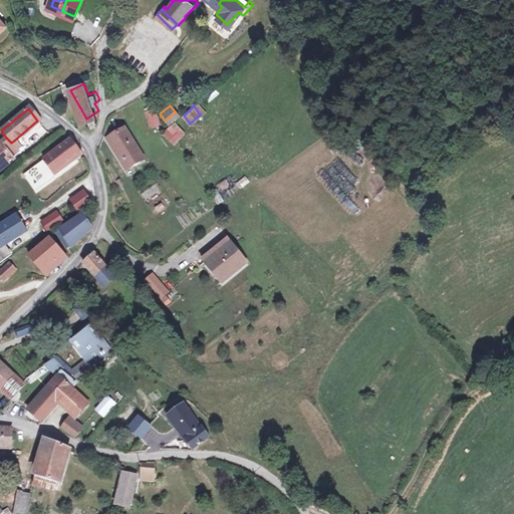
[(151,130),(162,125),(155,108),(144,112),(151,130)]
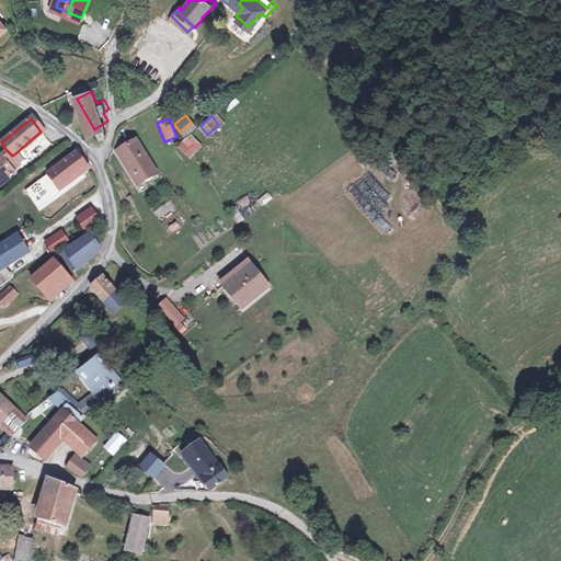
[(178,146),(189,158),(202,146),(191,134),(178,146)]
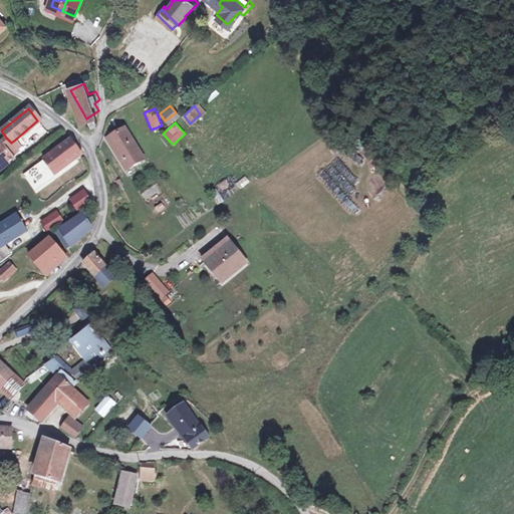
[(145,160),(125,129),(110,139),(129,171),(145,160)]
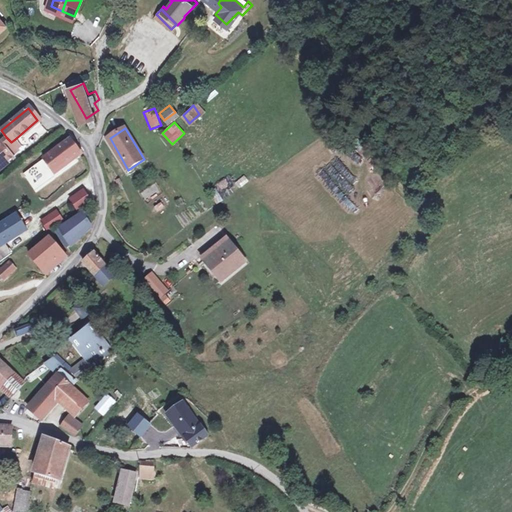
[(11,142),(6,137),(0,142),(0,168),(14,157),(12,154),(17,150),(15,147),(11,142)]
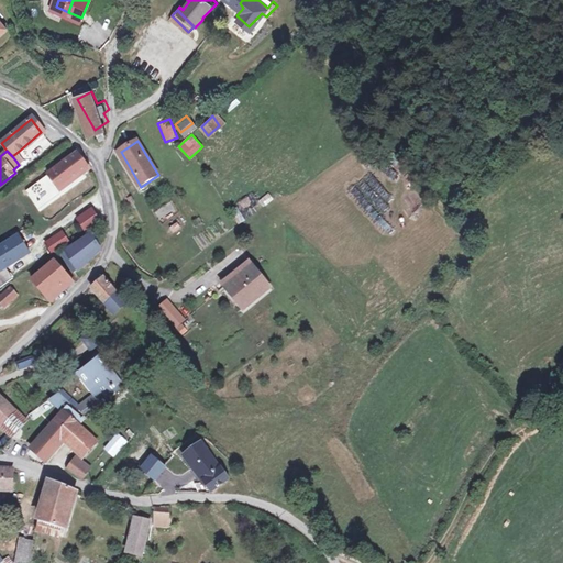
[(83,159),(76,152),(47,175),(59,191),(88,169),(83,159)]
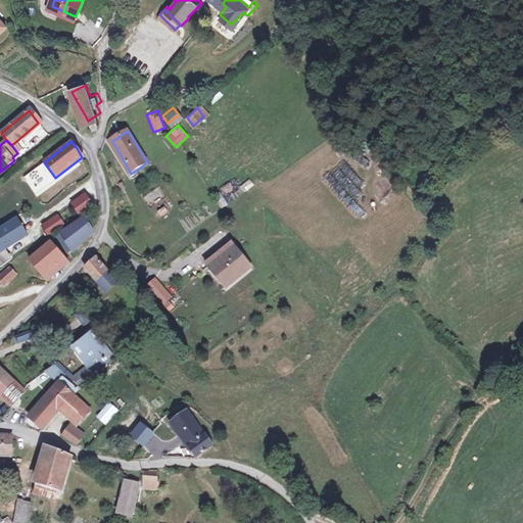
[(19,146),(15,142),(11,145),(15,150),(19,146)]
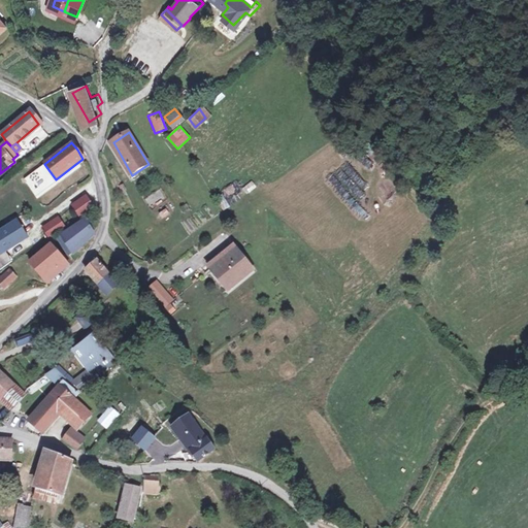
[(93,202),(84,190),(71,200),(80,211),(93,202)]
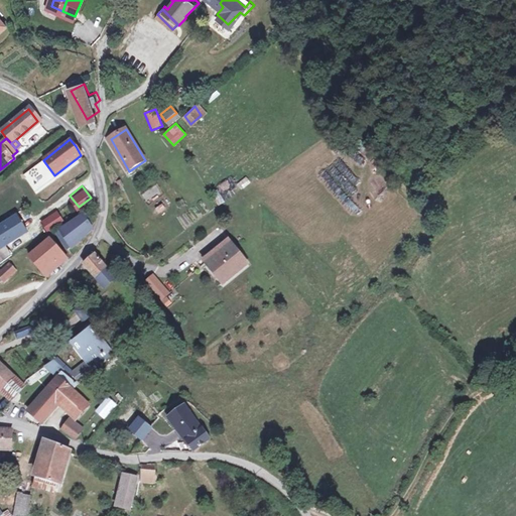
[(63,218),(56,210),(42,220),(49,229),(63,218)]
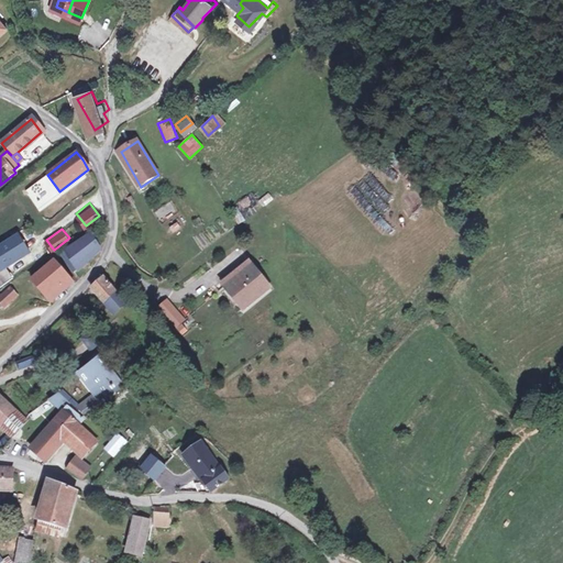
[(98,242),(89,229),(68,252),(69,253),(78,268),(91,254),(96,251),(98,242)]
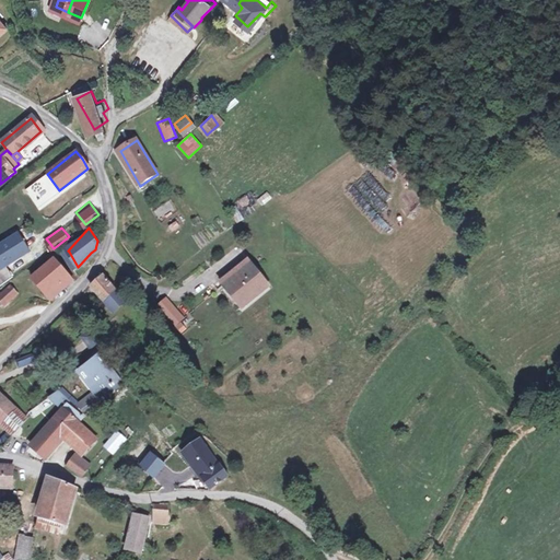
[(78,267),(69,252),(65,255),(74,269),(78,267)]
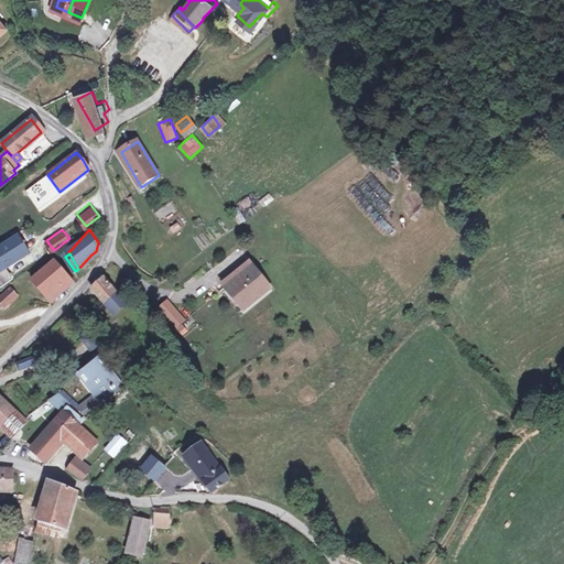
[(34,281),(46,297),(71,275),(60,261),(34,281)]
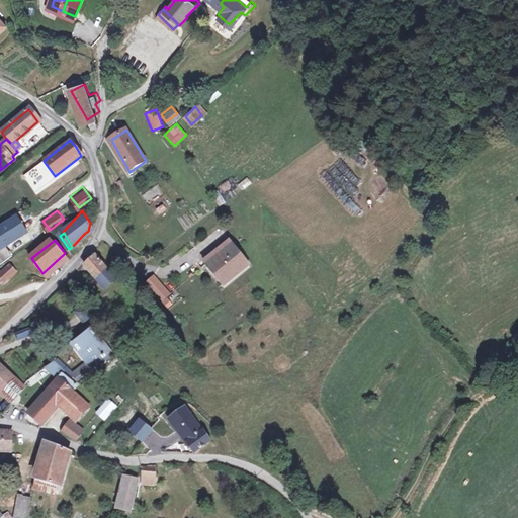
[(206,267),(220,257),(218,254),(231,245),(228,242),(202,261),(206,267)]
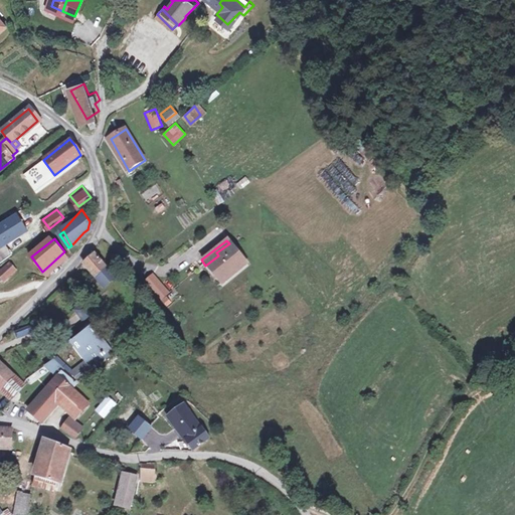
[(245,266),(229,243),(216,252),(218,255),(205,266),(220,285),(245,266)]
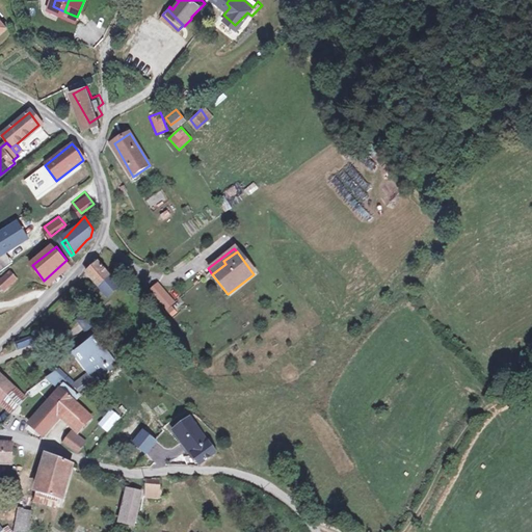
[(72,266),(67,260),(44,281),(49,287),(72,266)]
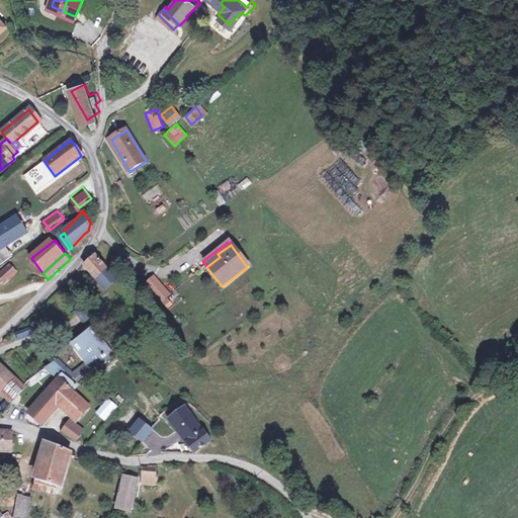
[(90,262),(86,268),(93,276),(94,278),(105,269),(96,257),(90,262)]
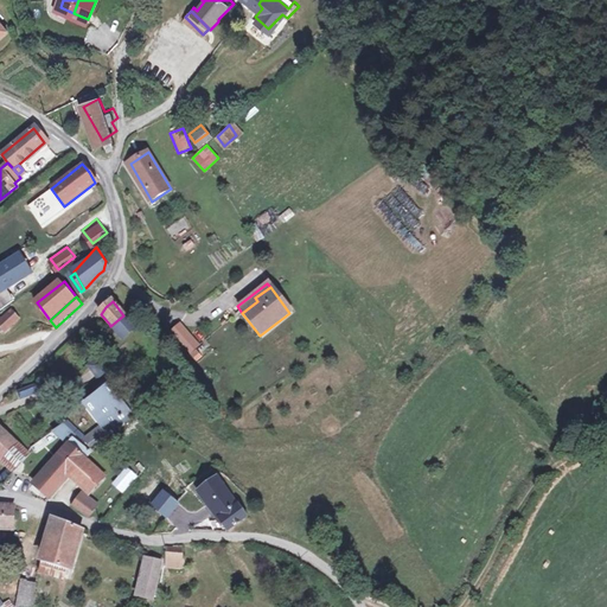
[(18,320),(8,311),(0,319),(0,325),(6,332),(18,320)]
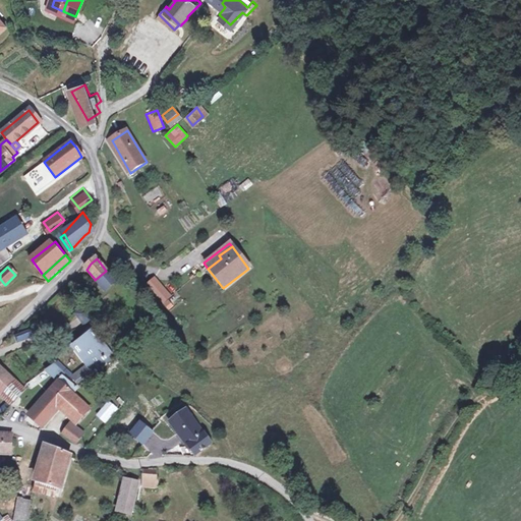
[(114,281),(106,271),(95,280),(103,289),(114,281)]
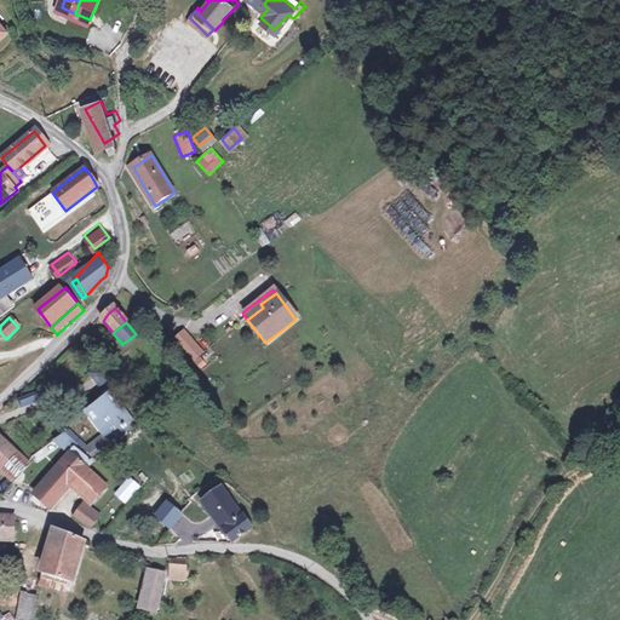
[(196,337),(182,325),(173,333),(188,346),(196,337)]
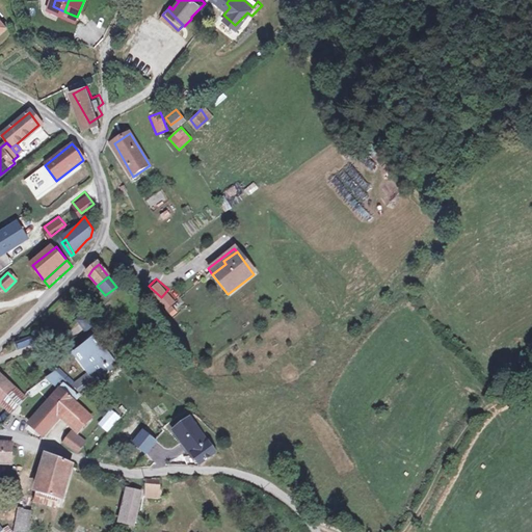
[(90,325),(83,314),(72,322),(79,334),(90,325)]
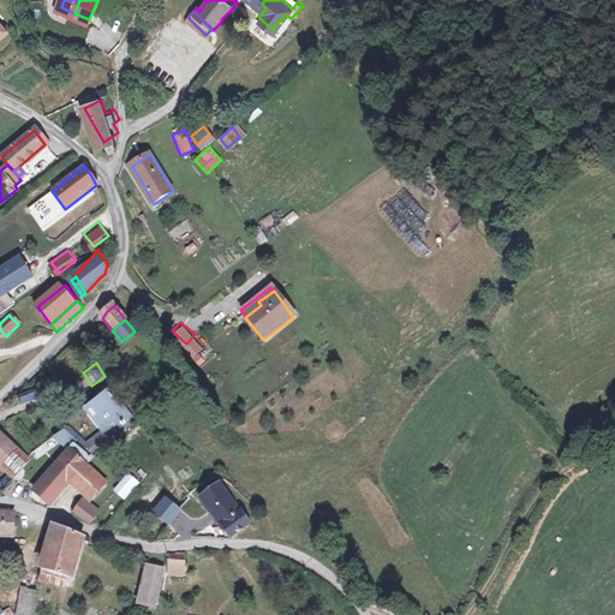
[(21,402),(40,395),(36,388),(17,395),(21,402)]
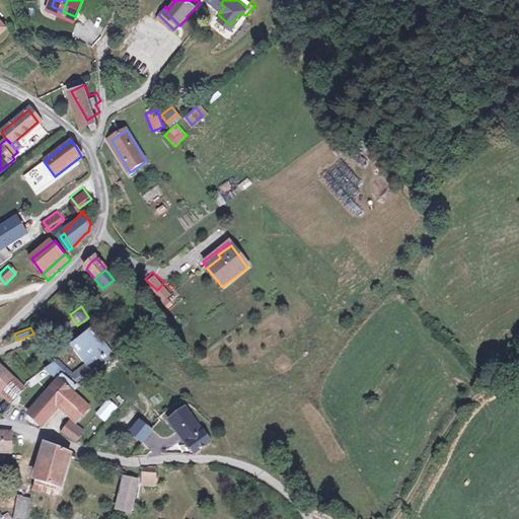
[(99,352),(87,334),(70,348),(82,365),(99,352)]
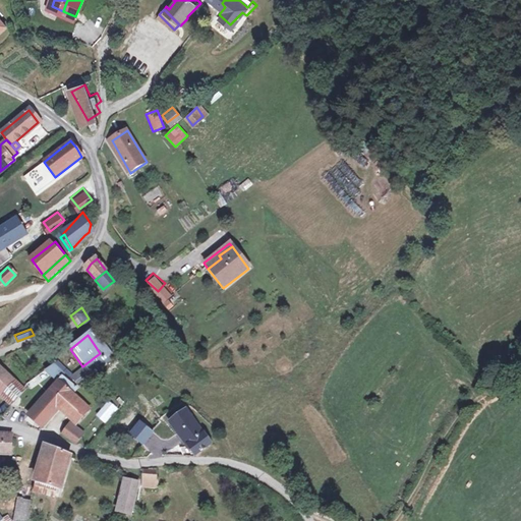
[(27,389),(0,363),(0,395),(12,406),(27,389)]
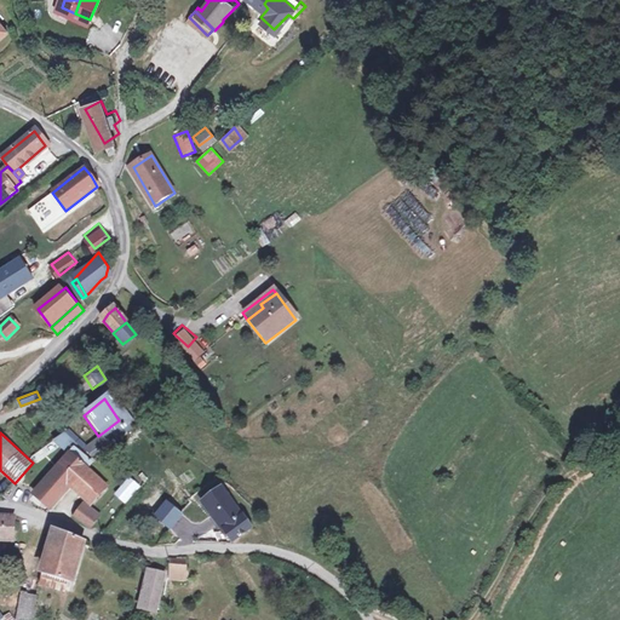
[(70,442),(53,438),(44,448),(58,454),(70,442)]
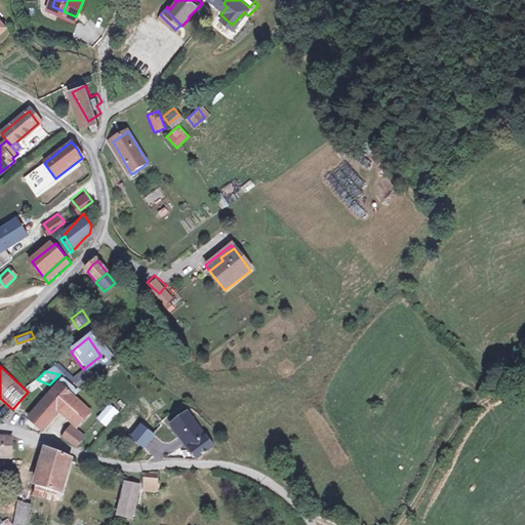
[(81,380),(65,375),(63,378),(59,377),(29,409),(44,422),(61,404),(74,389),(81,380)]
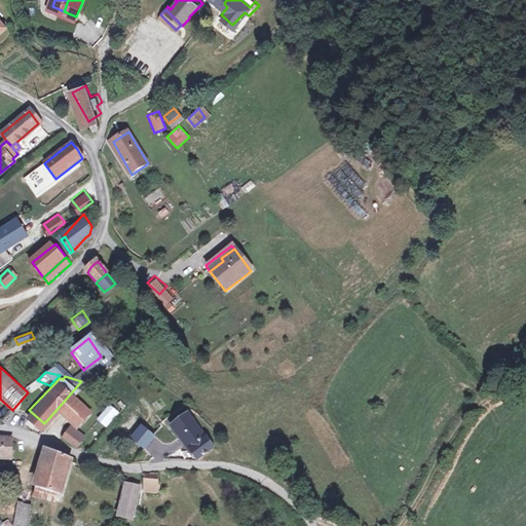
[(74,389),(61,405),(78,419),(92,407),(74,389)]
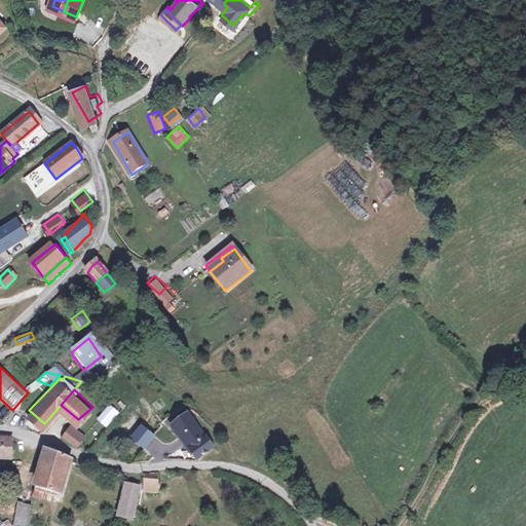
[(110,402),(97,417),(106,425),(119,411),(110,402)]
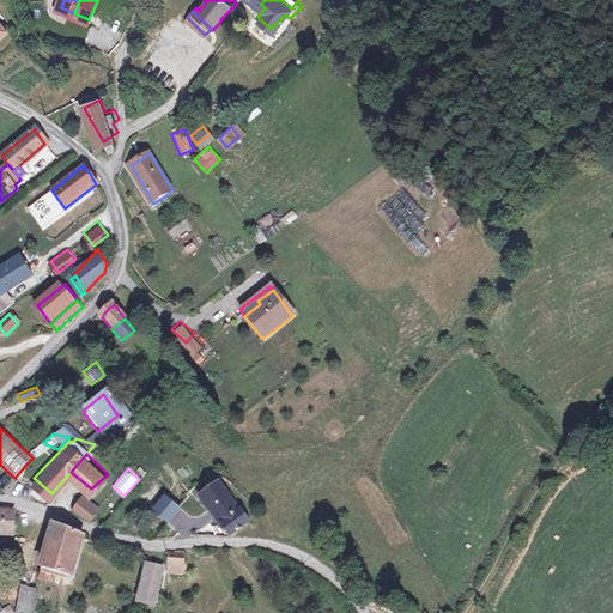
[(242,520),(219,479),(204,487),(225,527),(242,520)]
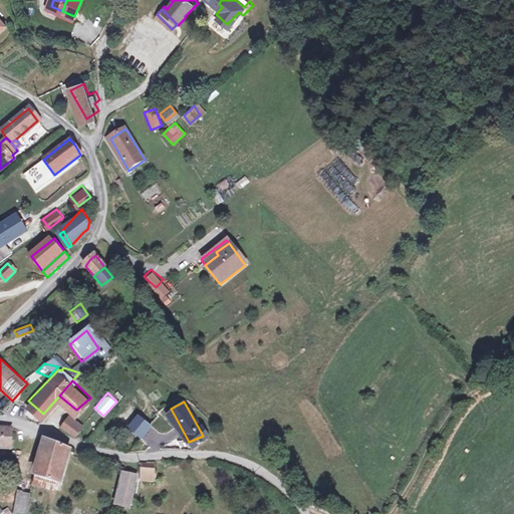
[(83,424),(72,412),(61,422),(73,433),(83,424)]
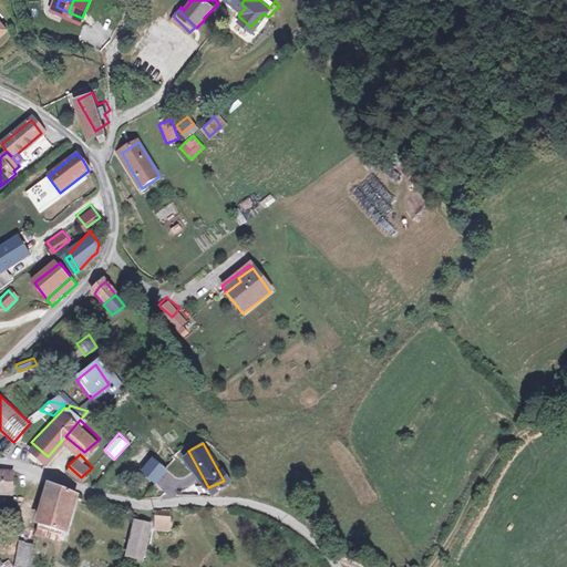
[(12,471),(0,470),(0,494),(13,494),(12,471)]
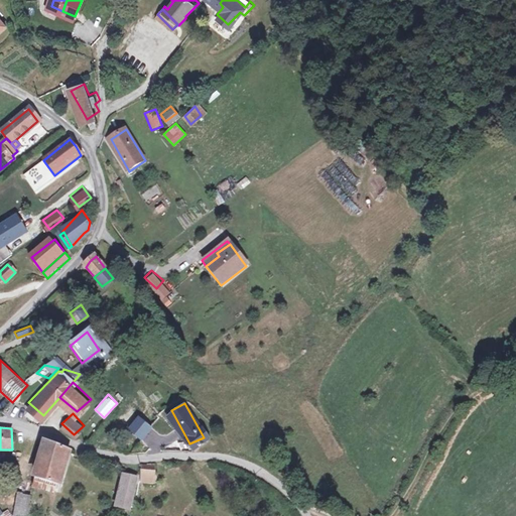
[(69,444),(46,437),(36,473),(54,478),(69,444)]
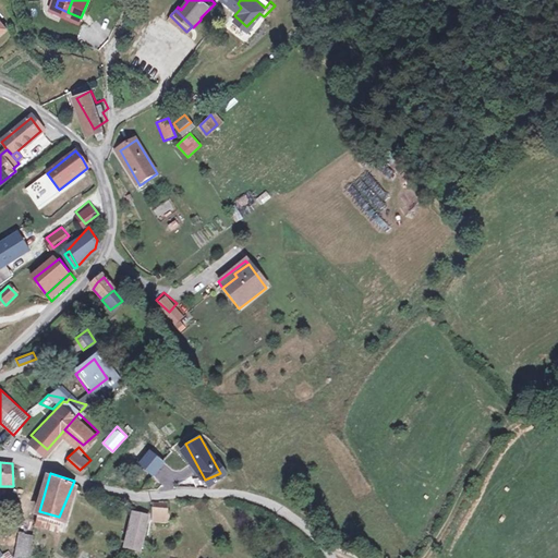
[(167,506),(156,506),(156,523),(170,524),(170,513),(167,513),(167,506)]
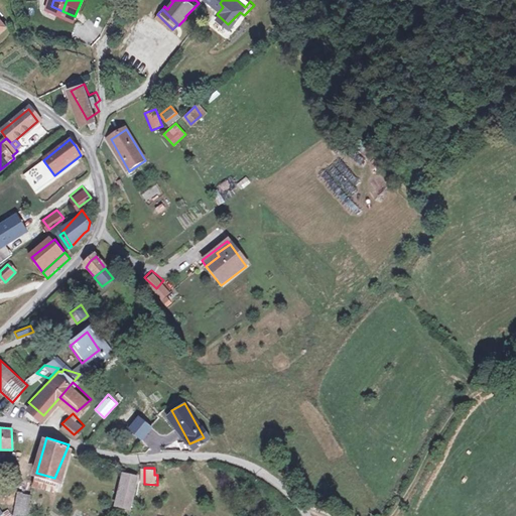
[(54,478),(36,473),(34,481),(51,486),(54,478)]
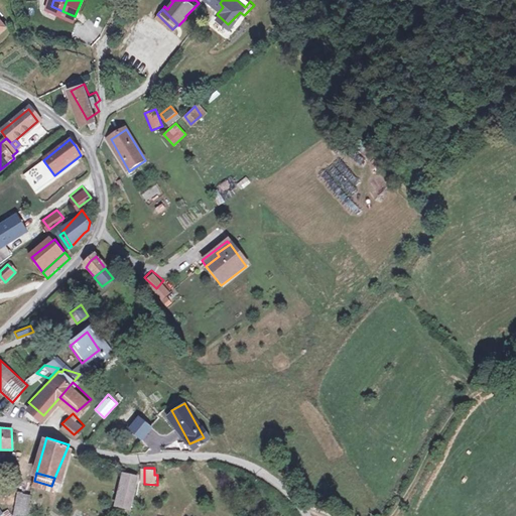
[(137,476),(126,475),(123,505),(132,506),(137,476)]
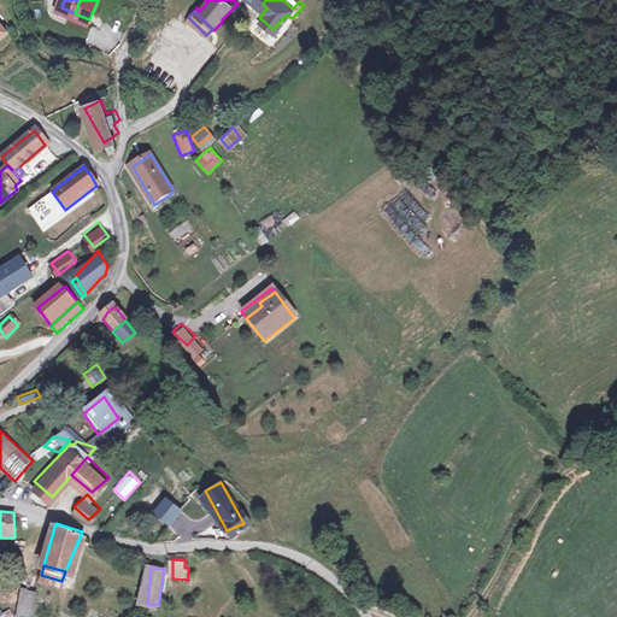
[(17,613),(33,616),(37,593),(22,591),(17,613)]
